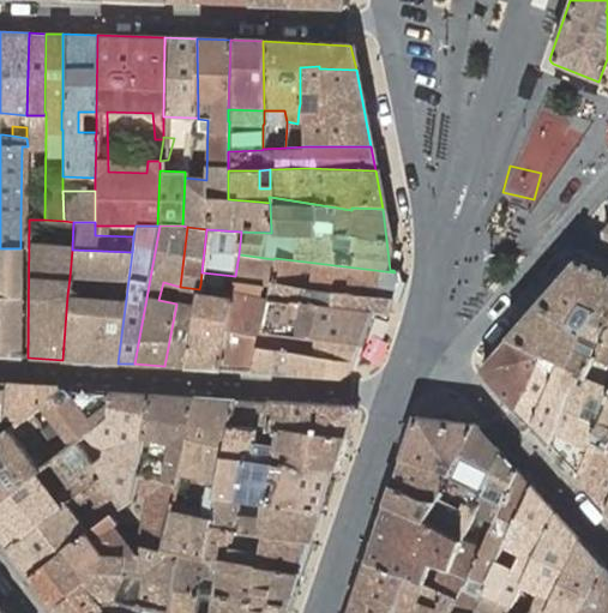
[(0,354),(19,356),(20,293),(20,248),(0,248),(0,354)]
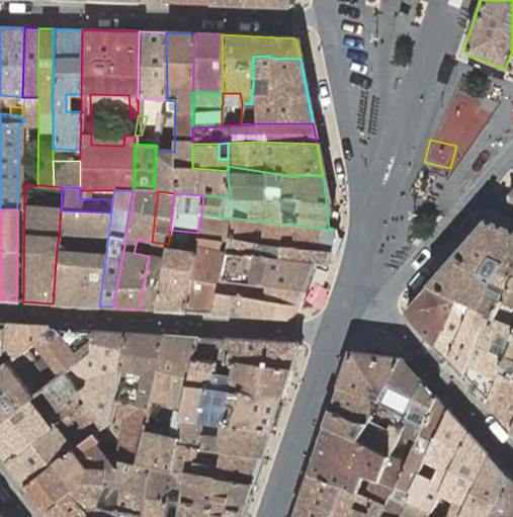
[(111,212),(61,210),(59,234),(91,237),(94,250),(57,249),(53,304),(99,307),(111,212)]
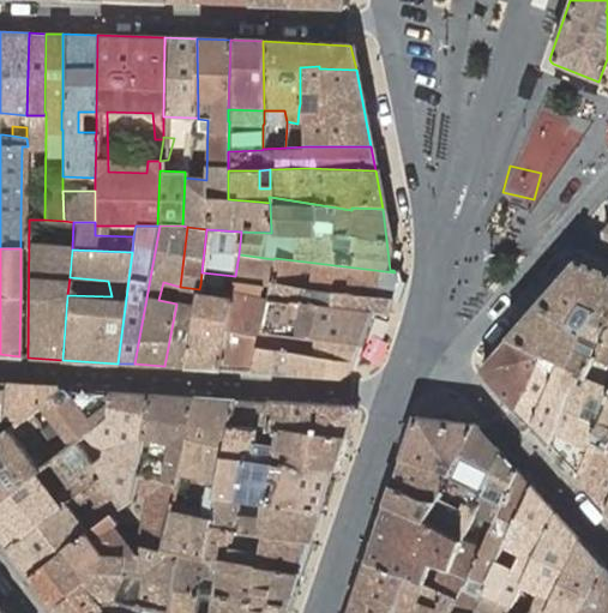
[(239,254),(235,276),(234,281),(233,290),(232,292),(230,299),(220,370),(253,372),(259,348),(263,330),(264,331),(271,301),(262,298),(263,284),(274,286),(274,282),(274,259),(239,254)]
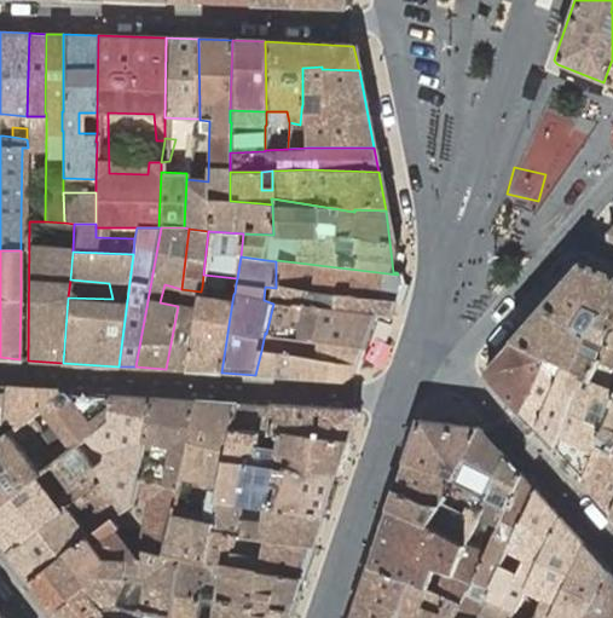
[(400,281),(398,275),(277,260),(276,261),(276,284),(393,300),(400,281)]
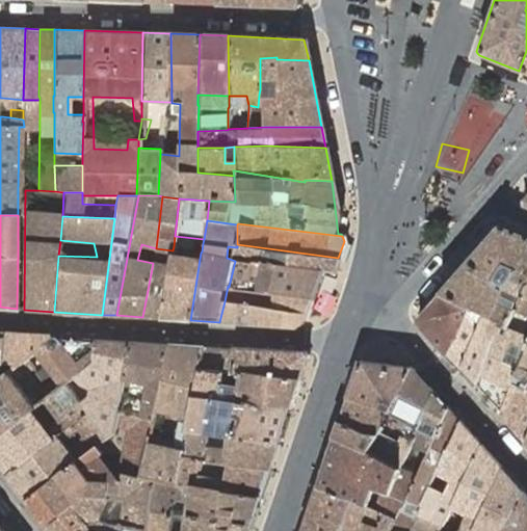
[(482,315),(499,323),(504,326),(507,318),(512,310),(526,275),(526,238),(499,227),(496,227),(439,293),(467,308),(482,315)]
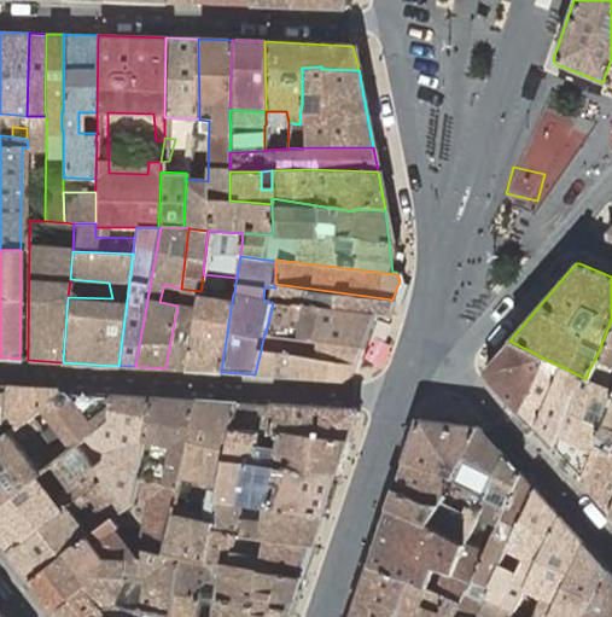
[(237,278),(203,274),(202,286),(234,292),(235,283),(237,278)]
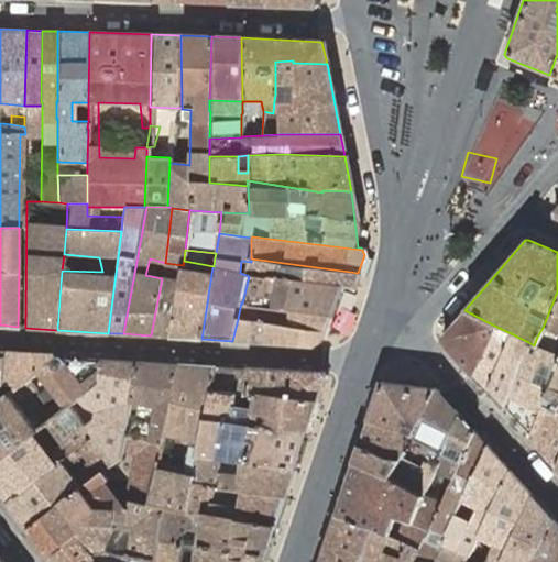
[(351,290),(358,273),(251,259),(251,262),(249,276),(266,279),(266,277),(339,287),(338,288),(351,290)]
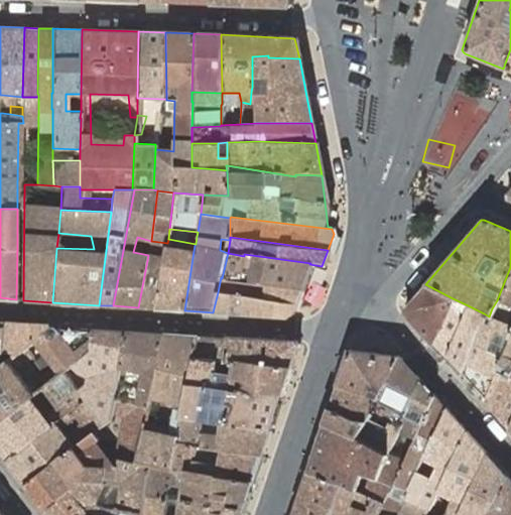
[(155,308),(184,310),(194,251),(167,246),(164,258),(155,308)]
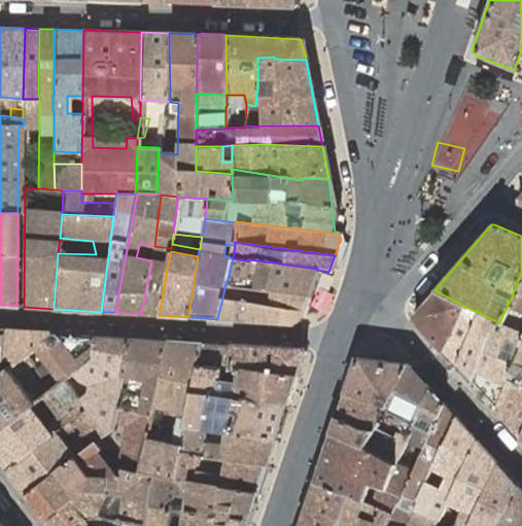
[(308,297),(316,270),(317,269),(249,259),(249,261),(233,258),(227,284),(308,297)]
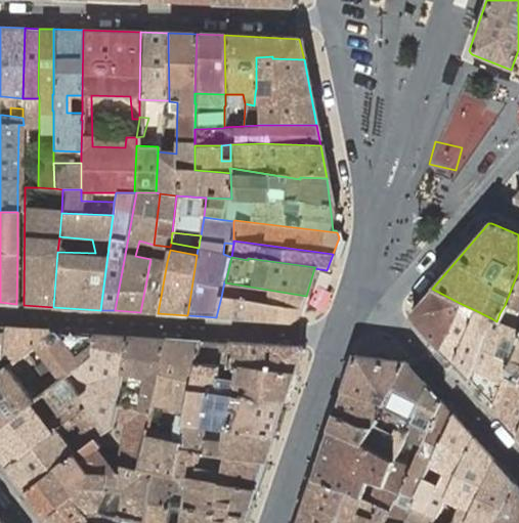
[(140,312),(158,313),(167,262),(150,259),(140,312)]
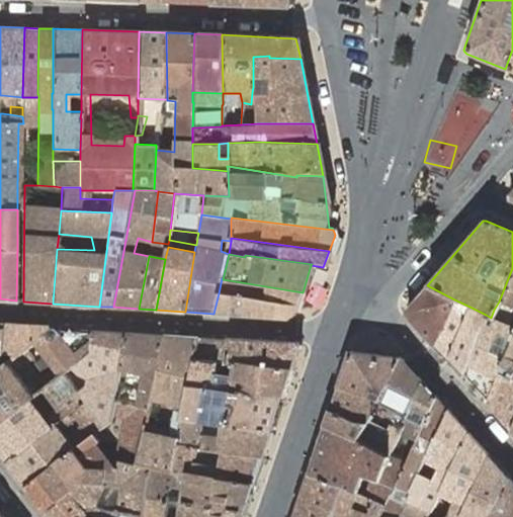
[(512,268),(499,302),(512,308),(512,268)]
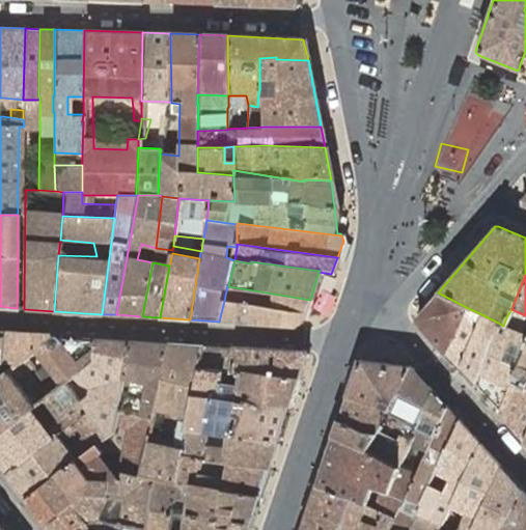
[(310,300),(228,286),(227,285),(224,301),(219,322),(295,327),(304,317),(310,300)]
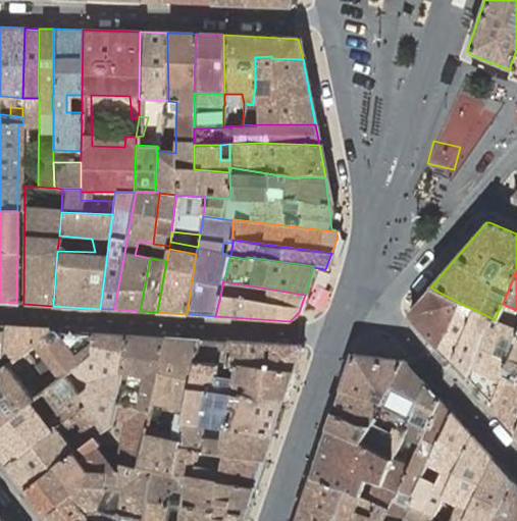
[(407,316),(434,347),(458,302),(430,288),(407,313),(407,316)]
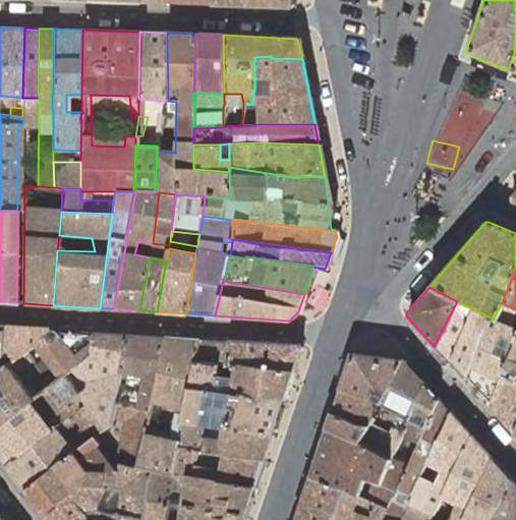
[(434,346),(447,361),(472,308),(457,301),(434,346)]
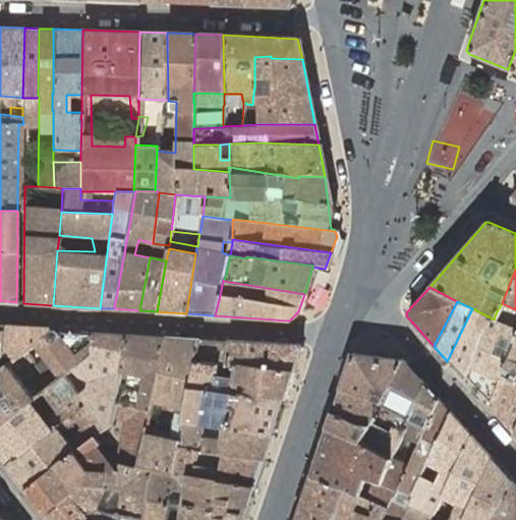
[(447,361),(463,379),(489,316),(472,308),(447,361)]
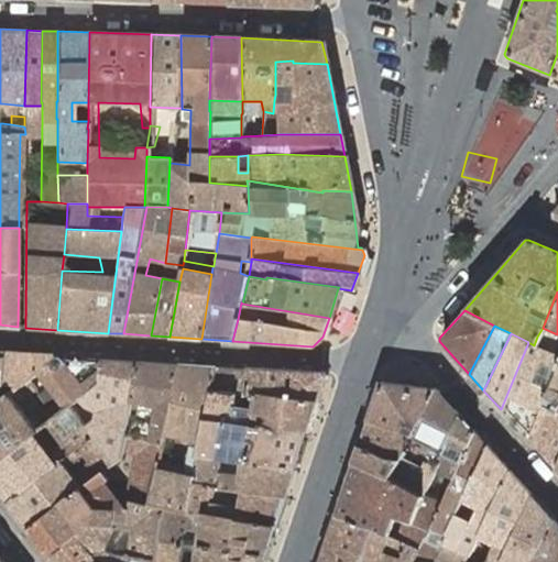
[(534,345),(546,350),(549,342),(537,337),(534,345)]
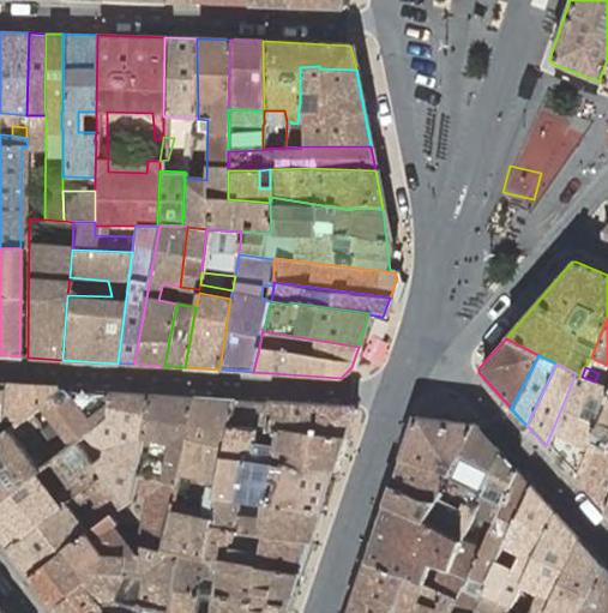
[(546,446),(571,475),(607,391),(607,386),(595,382),(582,377),(576,373),(546,446)]
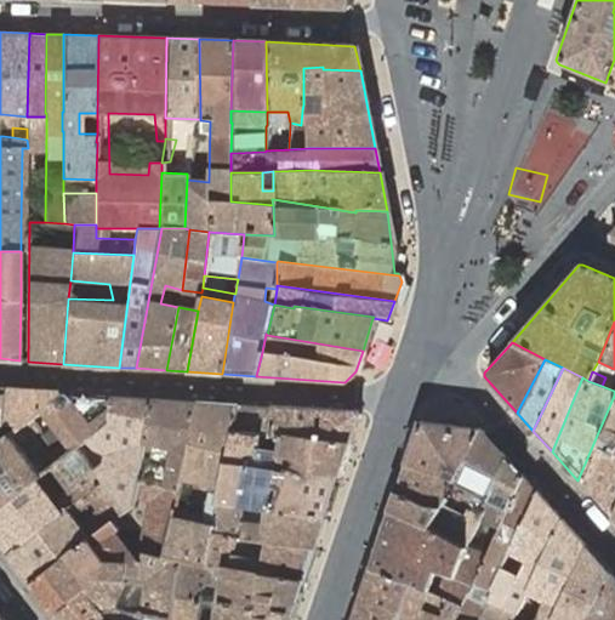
[(56,393),(1,390),(0,422),(4,424),(18,424),(40,407),(56,393)]
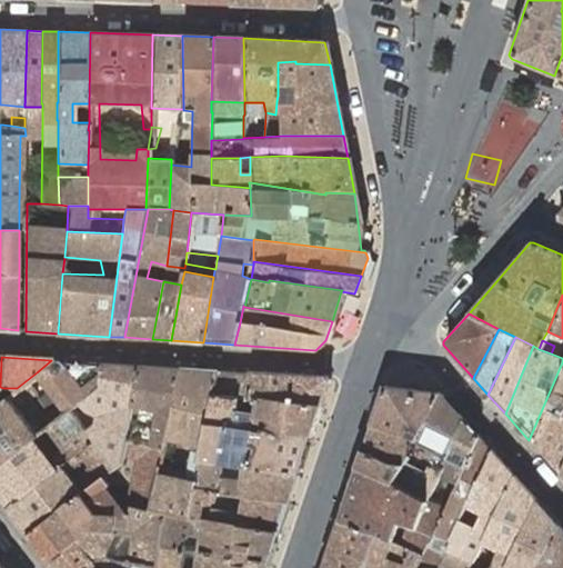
[(98,364),(51,360),(37,372),(42,380),(67,410),(97,386),(98,364)]
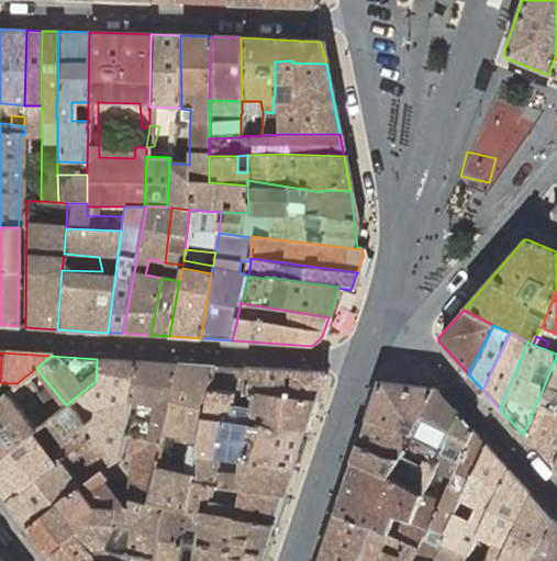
[(556,358),(523,435),(552,467),(556,455),(556,358)]
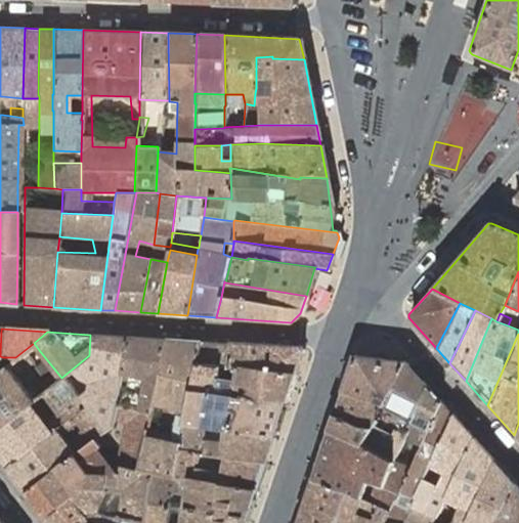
[(79,399),(84,406),(102,430),(111,424),(113,416),(115,404),(119,376),(125,337),(90,335),(89,355),(61,378),(70,387),(80,379),(89,381),(87,392),(79,399)]
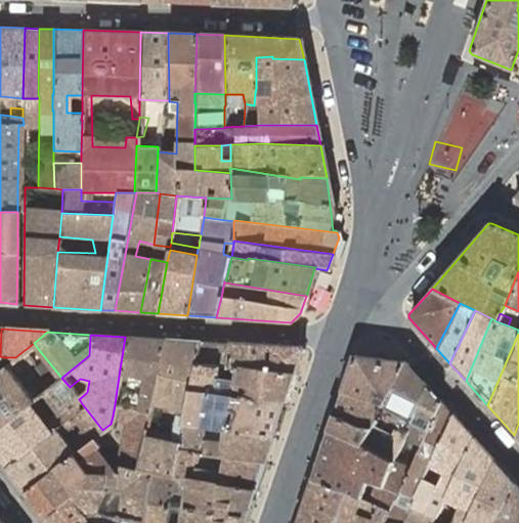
[(146,412),(148,406),(163,339),(125,337),(119,376),(115,404),(135,410),(146,412)]
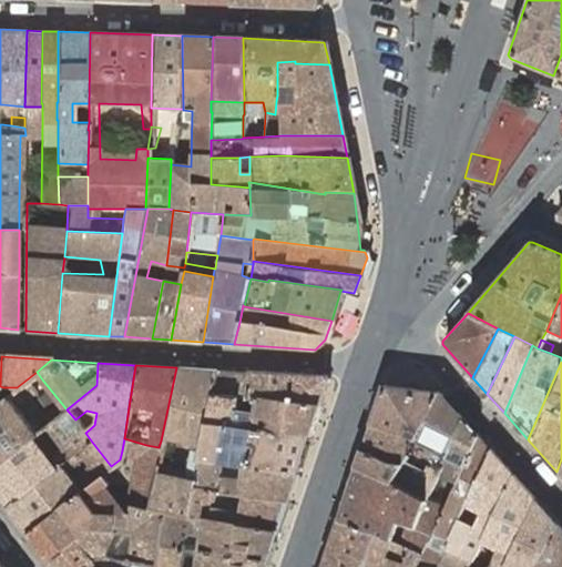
[(176,367),(161,441),(197,448),(203,423),(214,371),(176,367)]
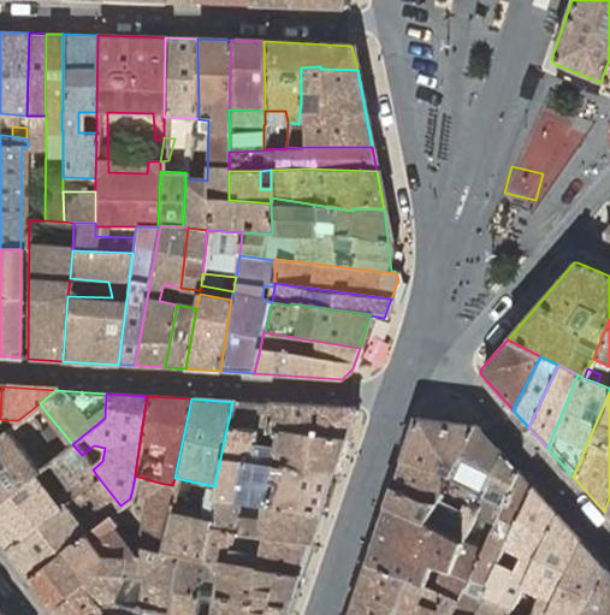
[(268,404),(232,402),(220,459),(242,462),(267,466),(332,474),(345,441),(274,433),(273,448),(252,445),(255,433),(266,435),(266,433),(268,404)]
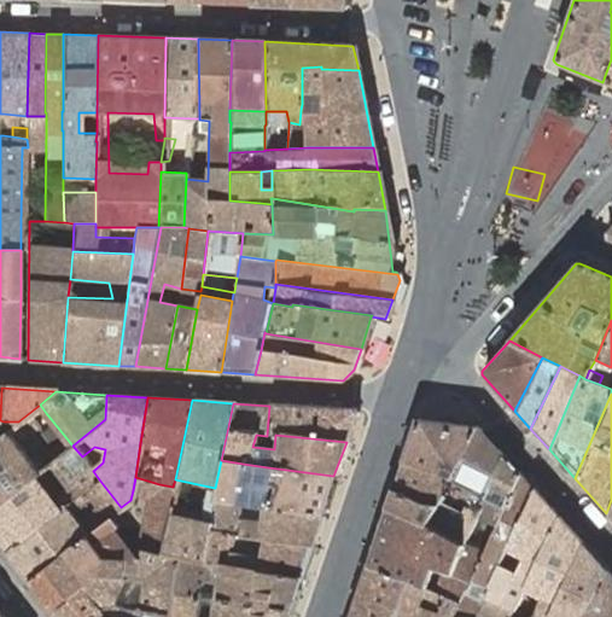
[(354,411),(269,406),(267,435),(275,435),(347,442),(355,414),(354,411)]
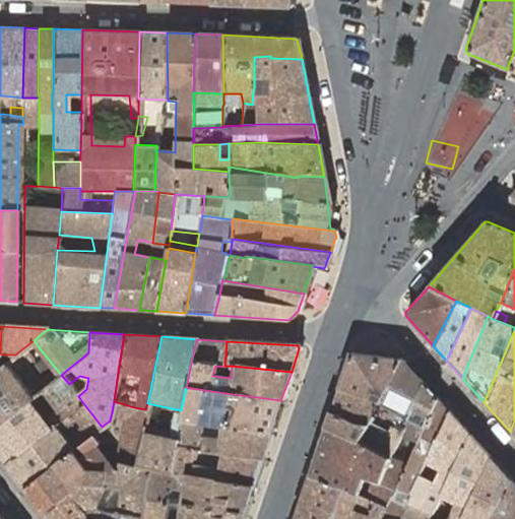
[(348,353),(339,381),(382,393),(401,358),(352,350),(348,353)]
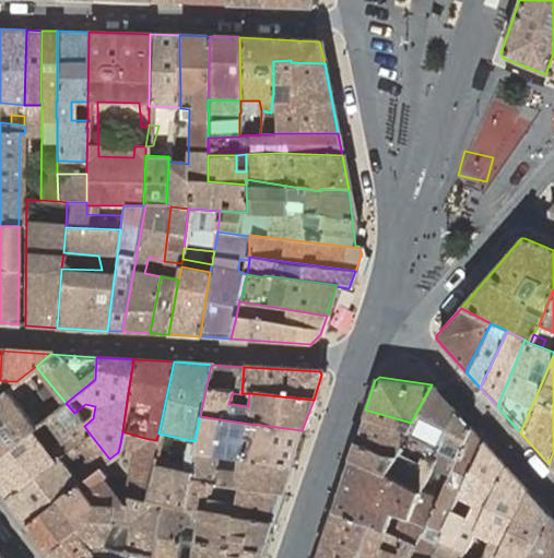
[(393,456),(384,474),(415,491),(416,490),(428,464),(455,411),(432,384),(411,423),(393,456)]
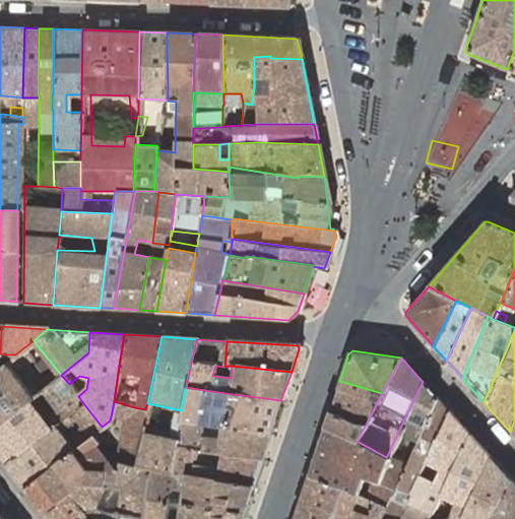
[(0,423),(29,399),(34,396),(13,372),(6,363),(0,368),(0,423)]
